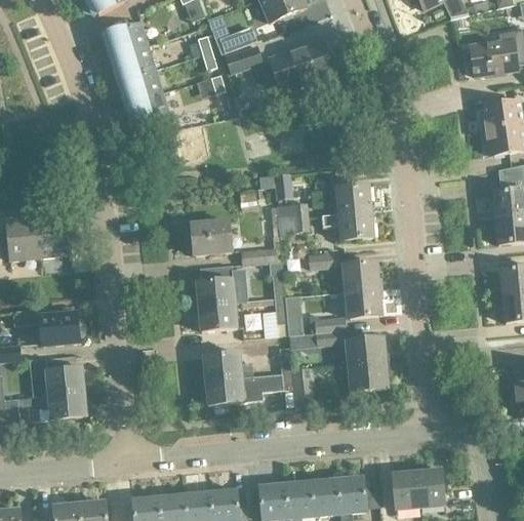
[(91,0),(99,14),(125,0),(91,0)]
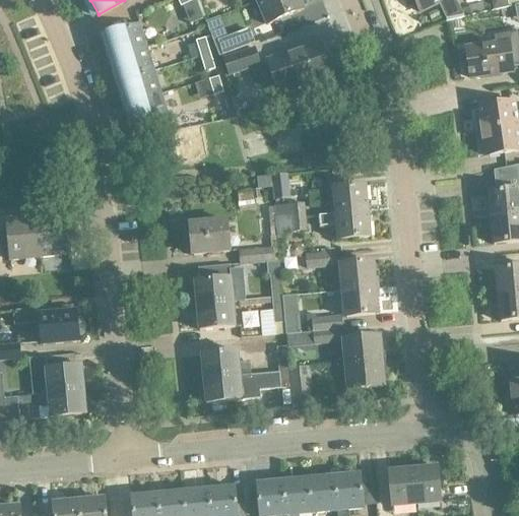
[(259,0),(268,21),(304,6),(301,0),(259,0)]
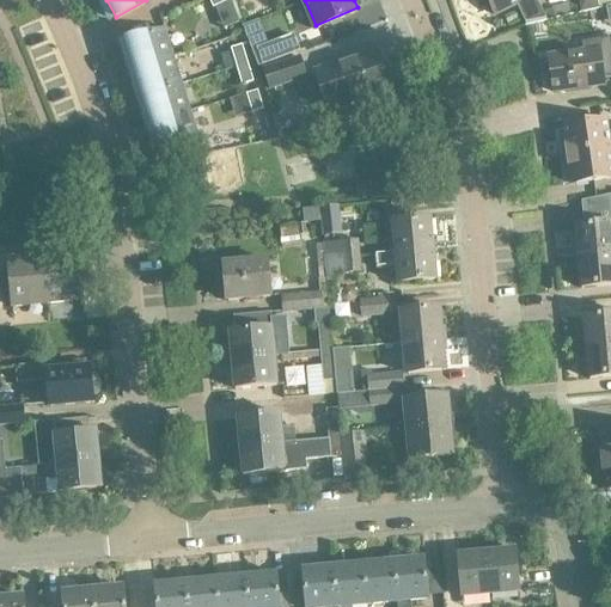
[(518,0),(526,19),(545,16),(537,0),(489,0),(495,11),(518,0)]
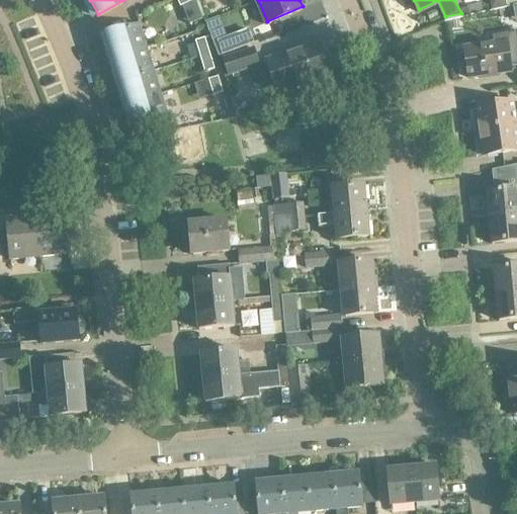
[(105,30),(113,54),(147,44),(140,20),(105,30)]
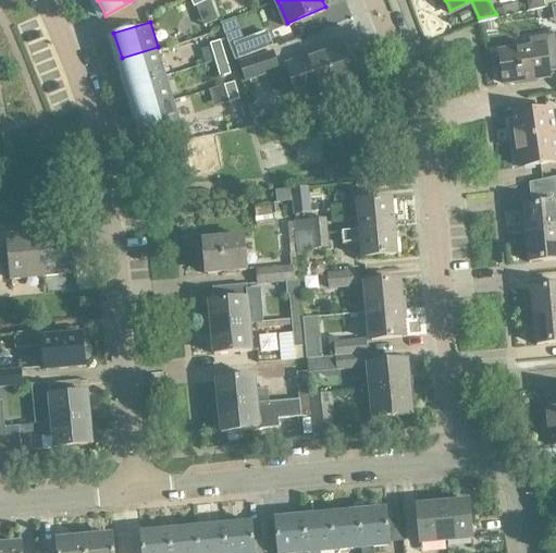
[(239,58),(280,40),(274,26),(234,44),(239,58)]
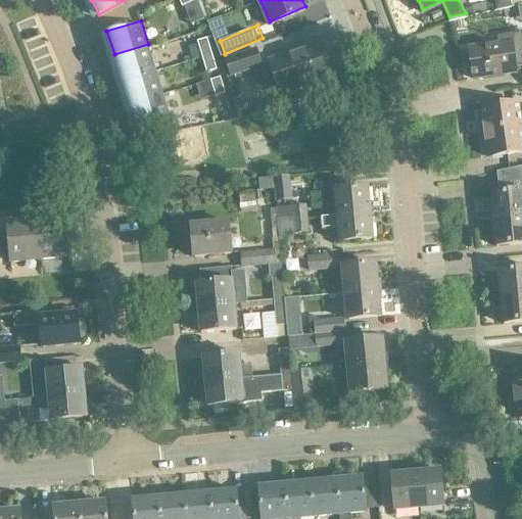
[(197,38),(202,54),(212,51),(207,35),(197,38)]
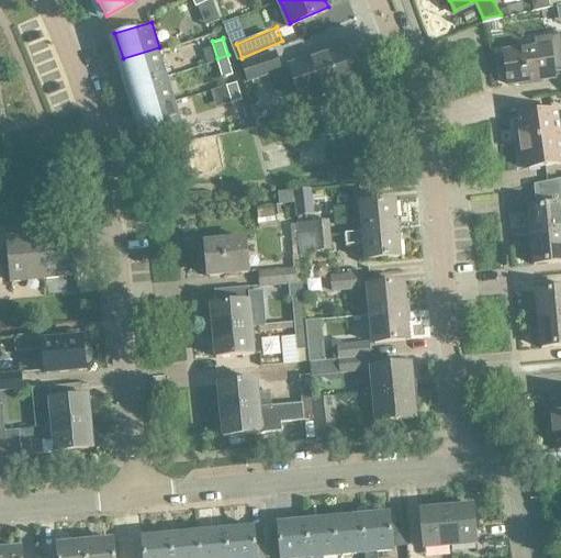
[(501,75),(507,79),(507,80),(554,75),(550,42),(503,48),(505,60),(500,66),(501,75)]
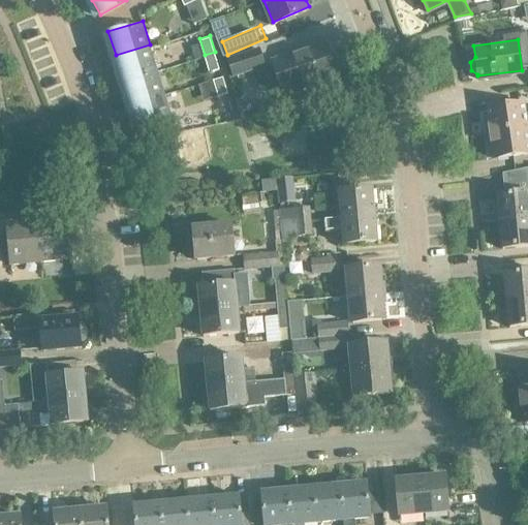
[(272,58),(284,92),(289,90),(292,100),(323,90),(320,80),(337,74),(325,40),(272,58)]
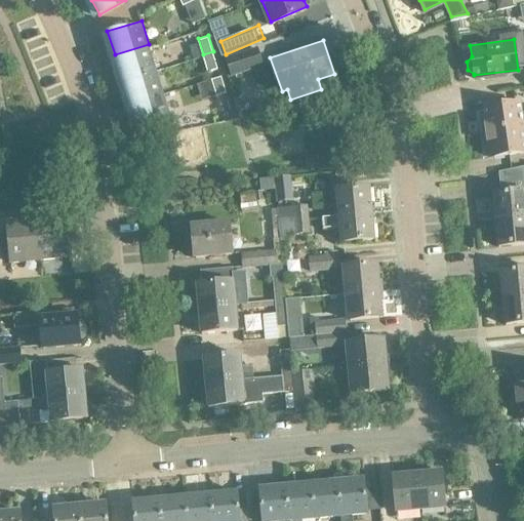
[(115,54),(122,78),(156,68),(149,44),(115,54)]
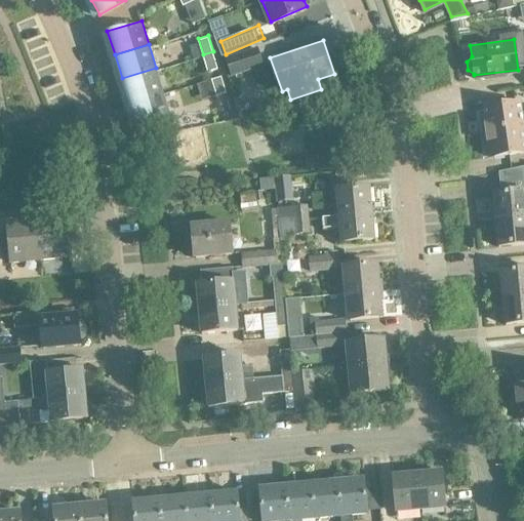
[(233,75),(264,64),(257,45),(226,55),(233,75)]
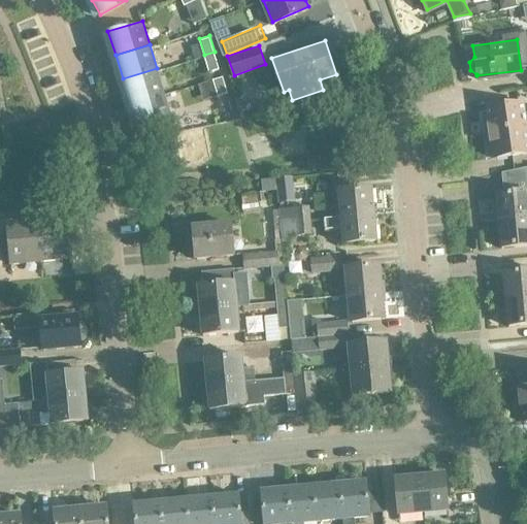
[(220,67),(215,52),(204,55),(209,70),(220,67)]
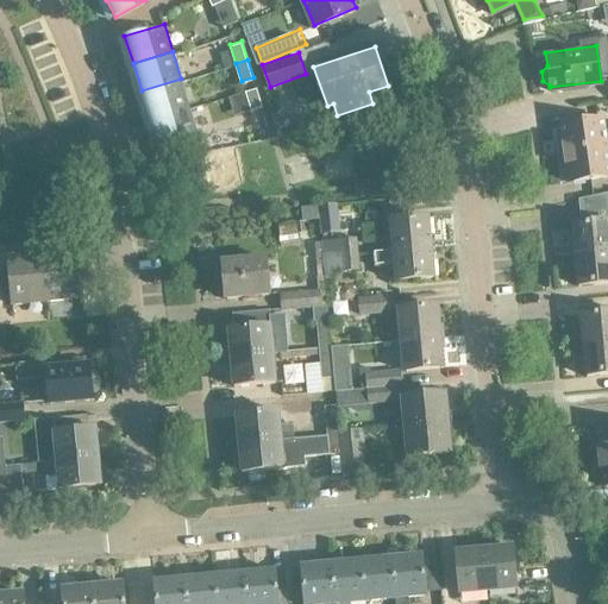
[(142,90),(150,119),(189,106),(181,79),(142,90)]
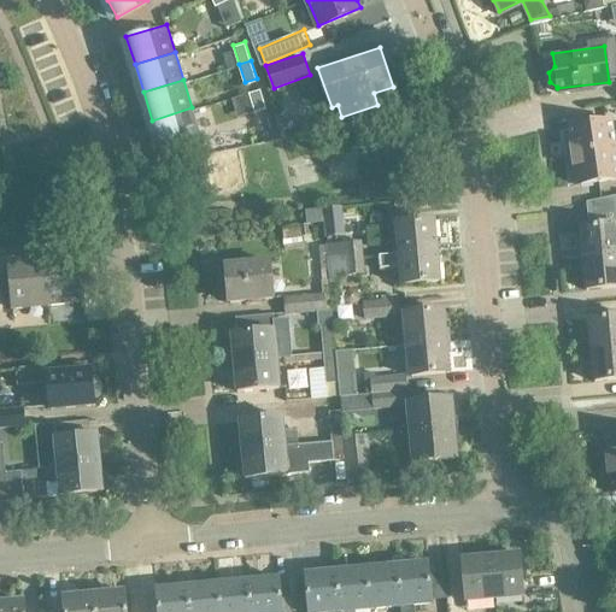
[(267,106),(260,87),(250,90),(254,110),(267,106)]
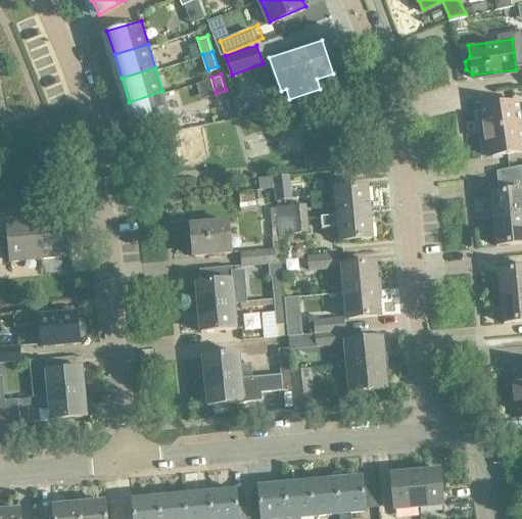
[(172,120),(162,91),(129,102),(136,126),(153,121),(154,125),(172,120)]
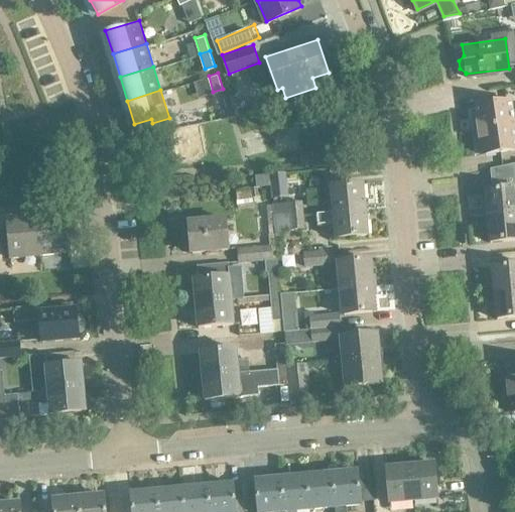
[(472,113),(475,128),(514,121),(514,110),(512,111),(510,98),(475,103),(476,112),(472,113)]
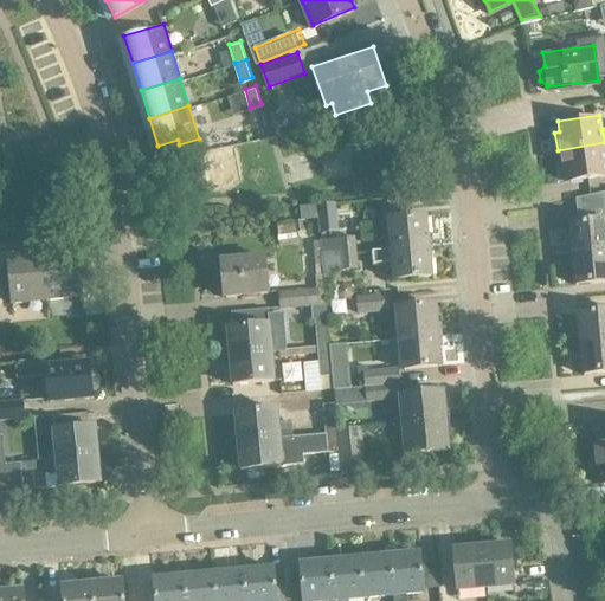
[(604,142),(558,150),(560,169),(565,168),(567,179),(604,172),(604,142)]
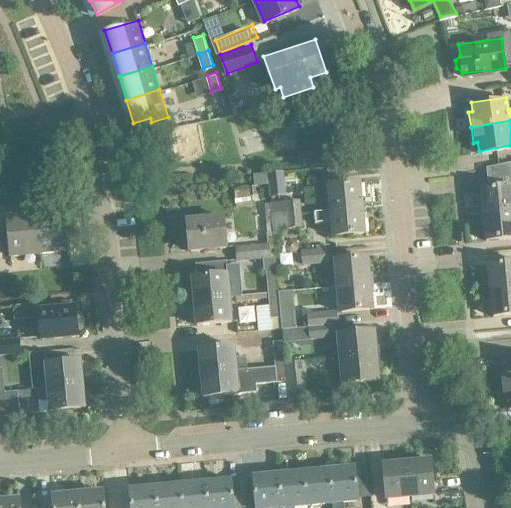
[(286,193),(284,169),(268,170),(271,194),(286,193)]
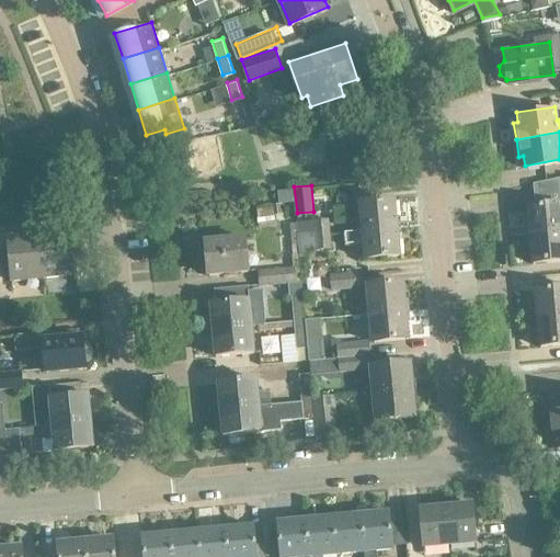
[(363,228),(399,224),(396,195),(360,200),(363,228)]
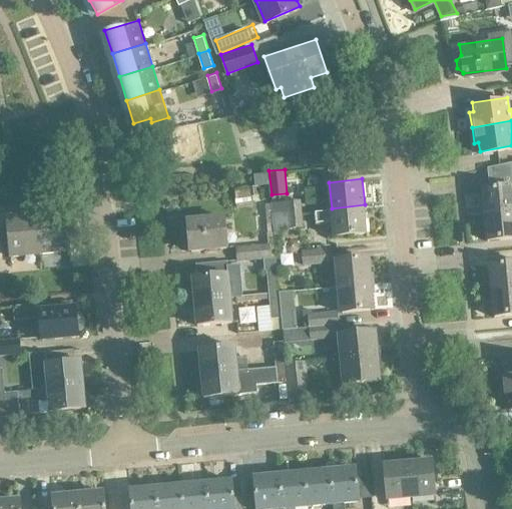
[(511,183),(483,185),(485,211),(511,208),(511,183)]
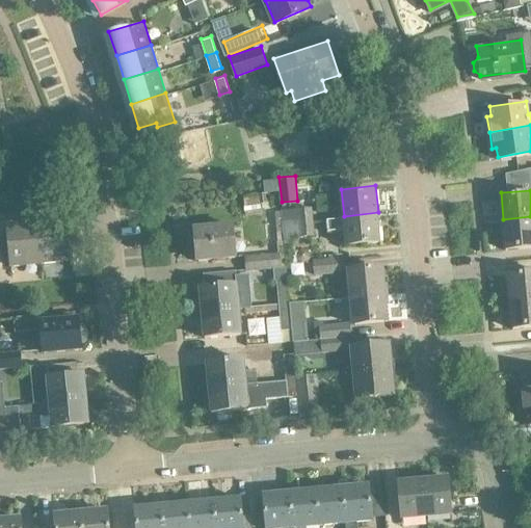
[(300,219),(314,218),(312,205),(299,206),(300,219)]
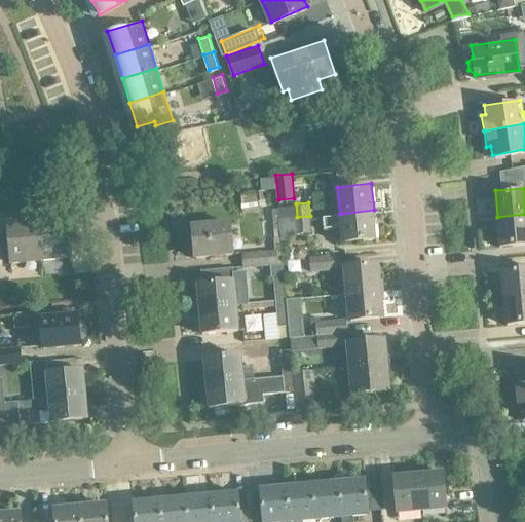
[(374,210),(340,214),(324,215),(326,228),(341,227),(343,239),(376,236),(374,210)]
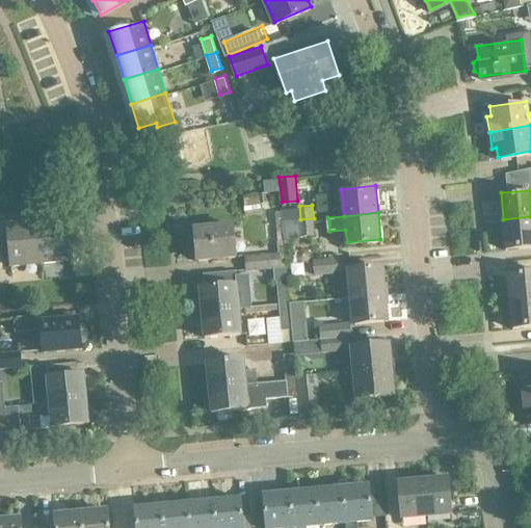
[(37,218),(42,260),(72,257),(69,215),(37,218)]
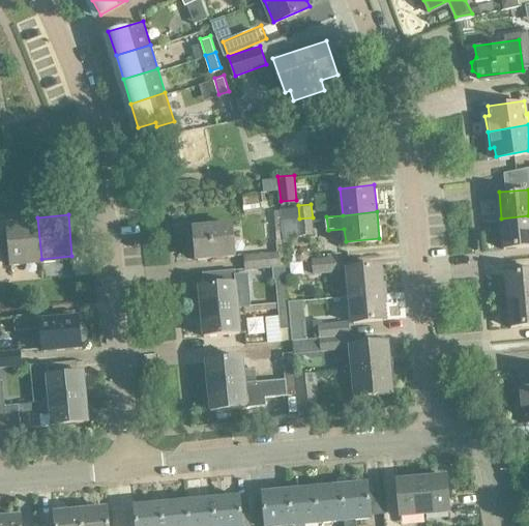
[(528,215),(501,218),(503,245),(528,242),(528,215)]
